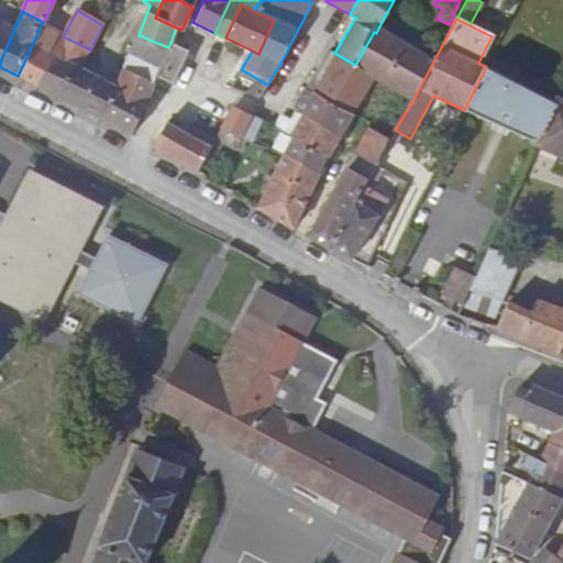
[(0,62),(14,29),(0,20),(0,62)]
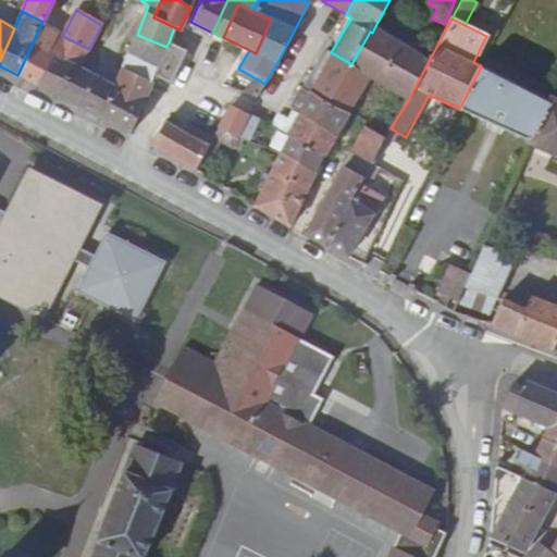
[(210,38),(212,33),(190,22),(194,31),(210,38)]
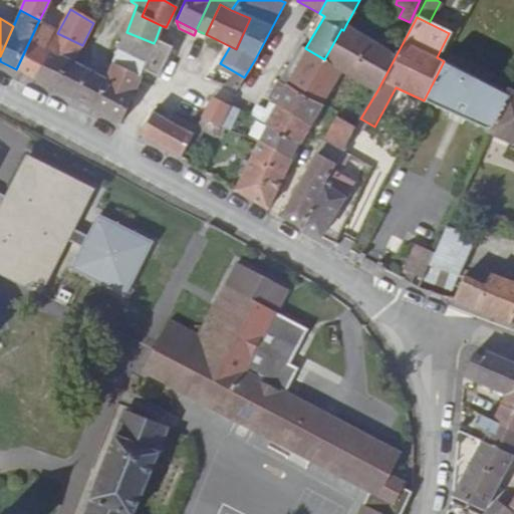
[(16,69),(34,77),(57,33),(38,22),(16,69)]
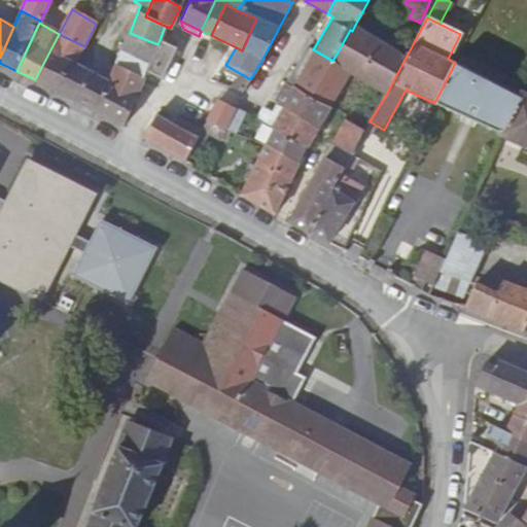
[(350,71),(387,93),(407,56),(397,49),(387,44),(355,25),(352,31),(350,30),(332,61),(350,71)]
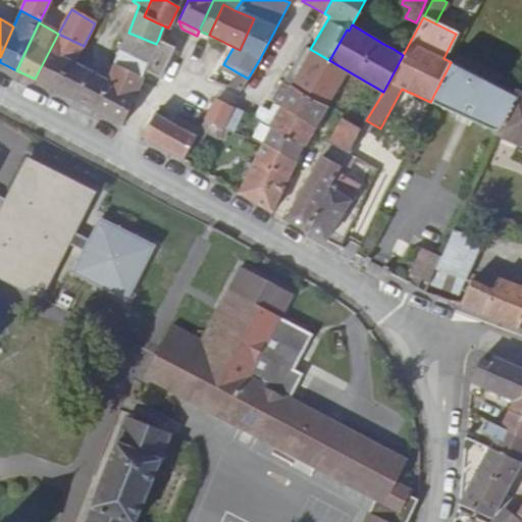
[(120,51),(149,62),(156,44),(128,33),(120,51)]
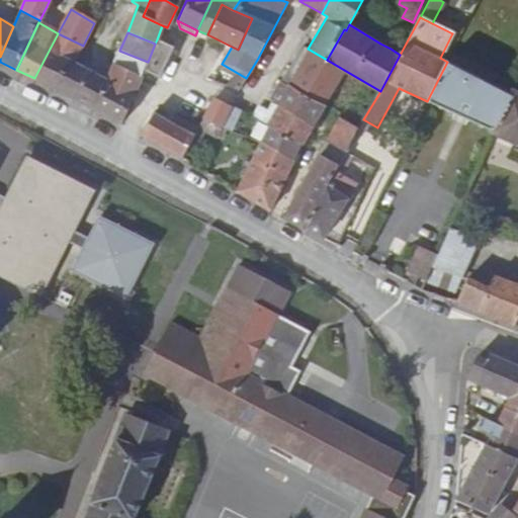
[(34,78),(55,89),(69,61),(73,64),(83,46),(58,33),(34,78)]
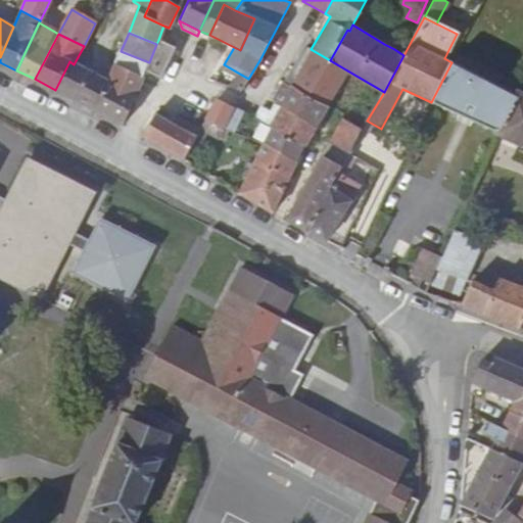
[(384,44),(394,49),(396,45),(387,39),(384,44)]
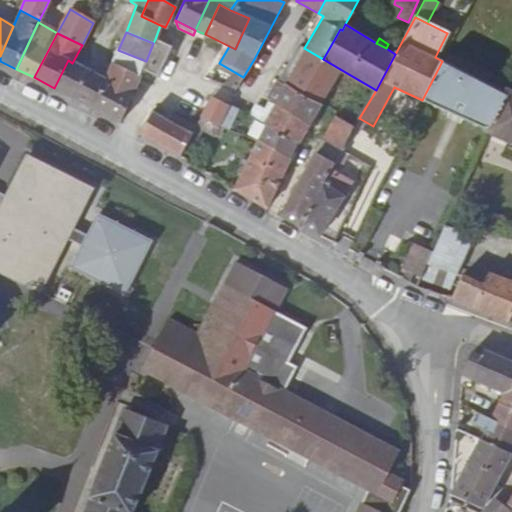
[(146,61),(142,69),(157,76),(170,46),(155,39),(153,43),(146,61)]
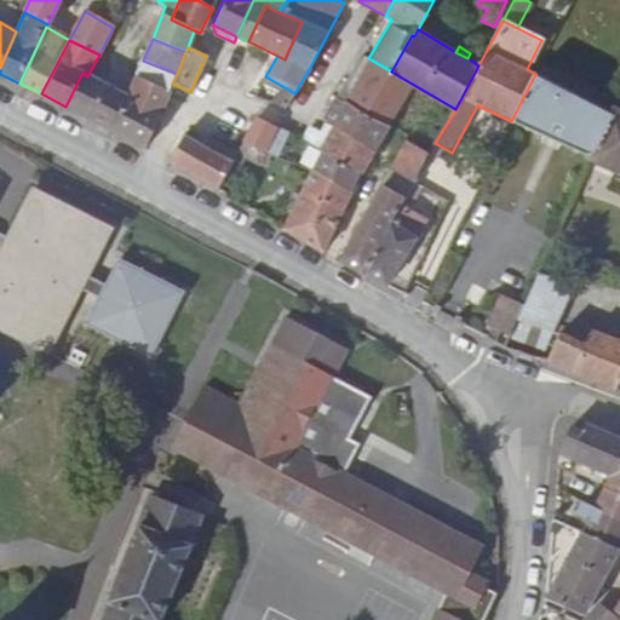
[(336,96),(344,101),(368,58),(360,53),(336,96)]
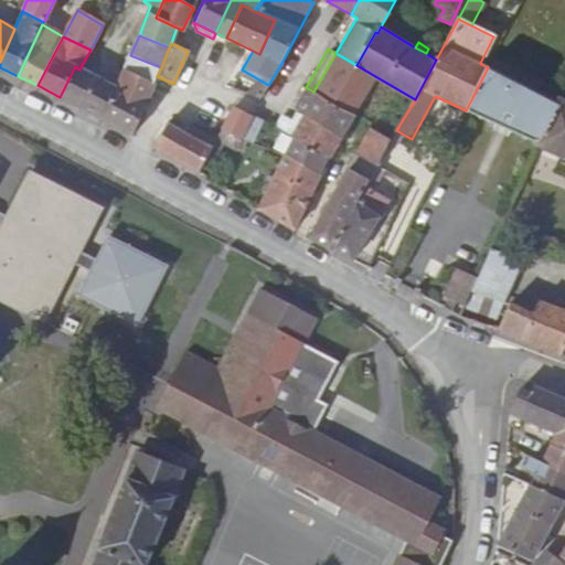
[(354,115),(375,76),(356,65),(336,53),(313,92),(354,115)]
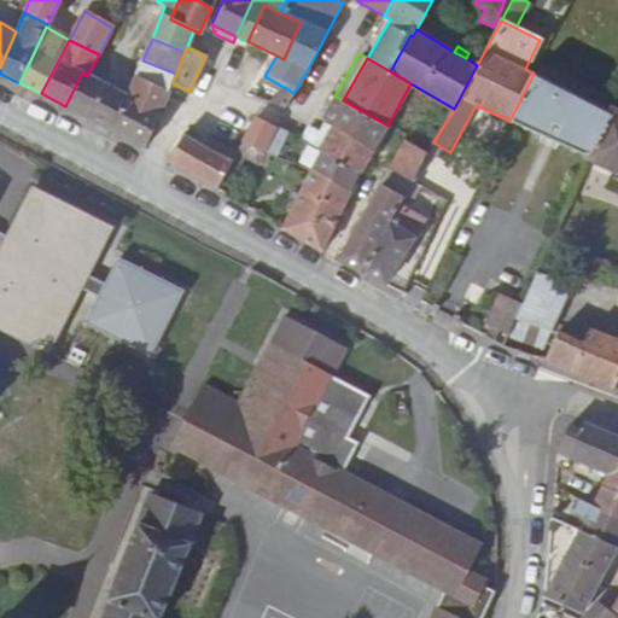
[(109,129),(145,147),(158,116),(172,83),(176,74),(143,60),(128,97),(127,95),(109,129)]
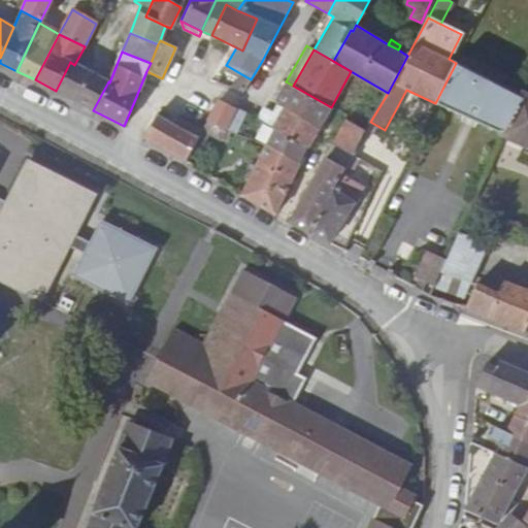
[(56,91),(93,110),(108,81),(74,65),(70,62),(56,91)]
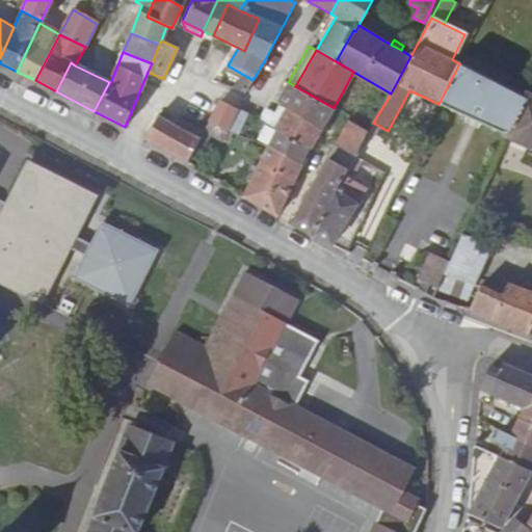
[(439,104),(505,135),(525,94),(459,63),(439,104)]
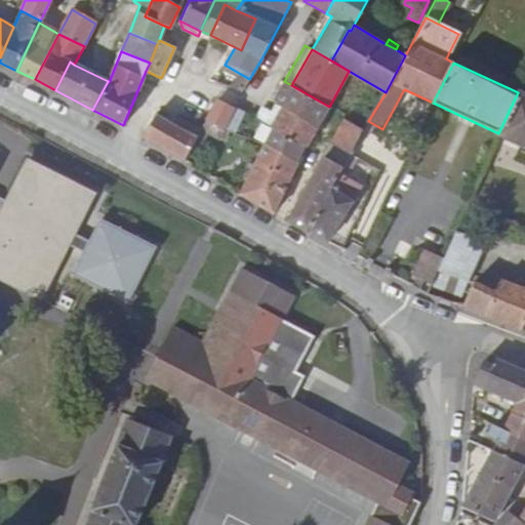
[(241,92),(249,79),(225,65),(221,71),(236,79),(231,88),(241,92)]
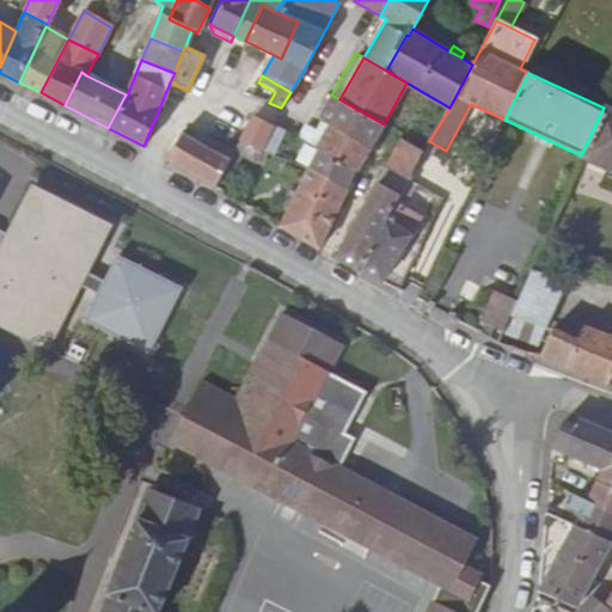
[(319,117),(328,122),(338,102),(329,97),(319,117)]
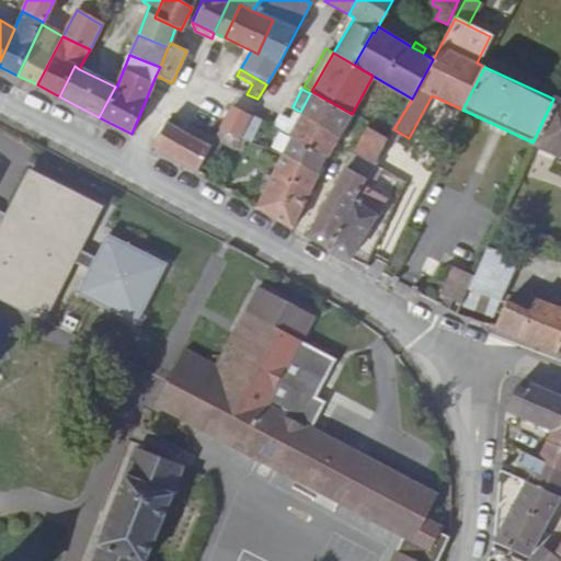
[(338,137),(352,114),(311,91),(310,93),(300,112),(299,114),(338,137)]
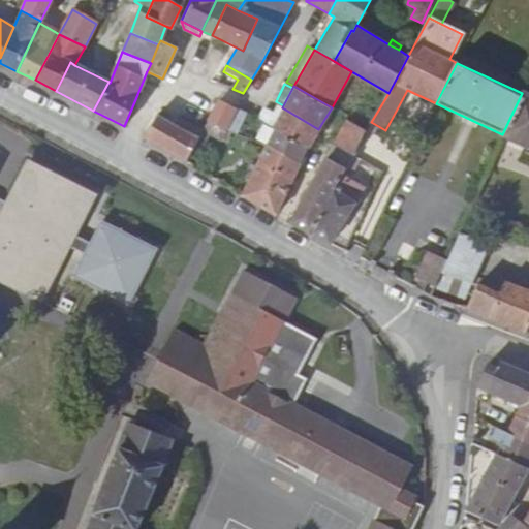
[(528,94),(522,92),(522,93),(502,134),(528,146),(528,94)]
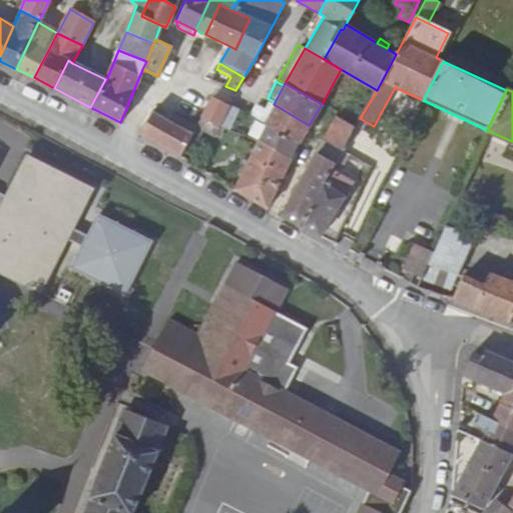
[(219,127),(229,106),(211,97),(201,119),(219,127)]
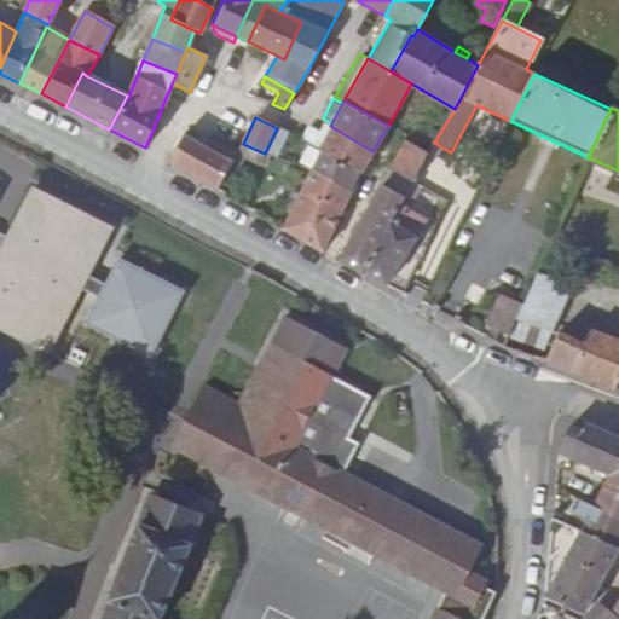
[(327,134),(330,126),(323,122),(319,131),(327,134)]
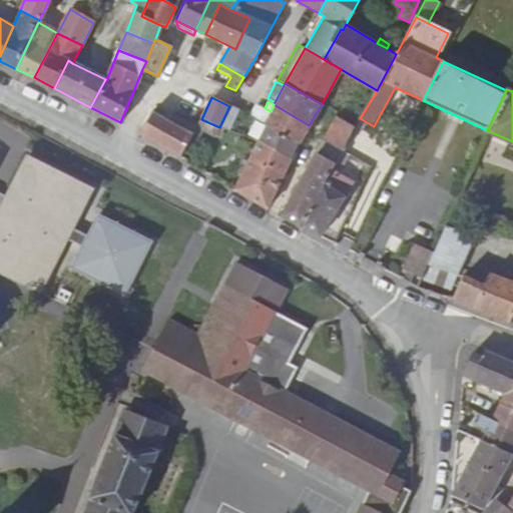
[(254,119),(264,124),(271,111),(265,108),(257,103),(249,116),(254,119)]
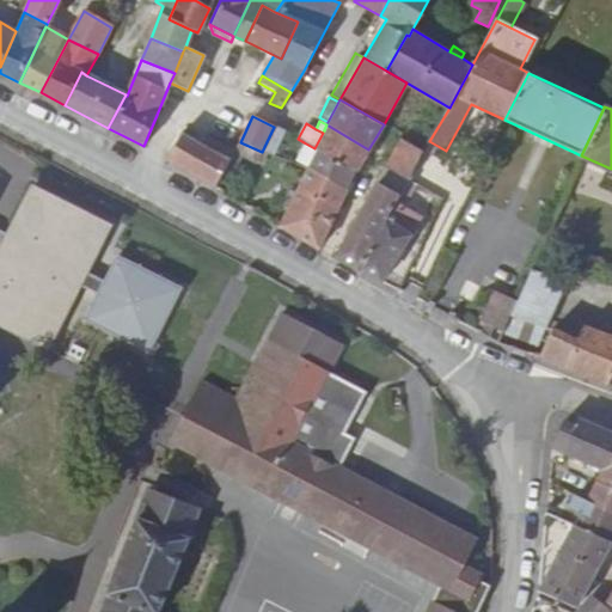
[(314,148),(356,171),(368,150),(326,124),(323,133),(314,148)]
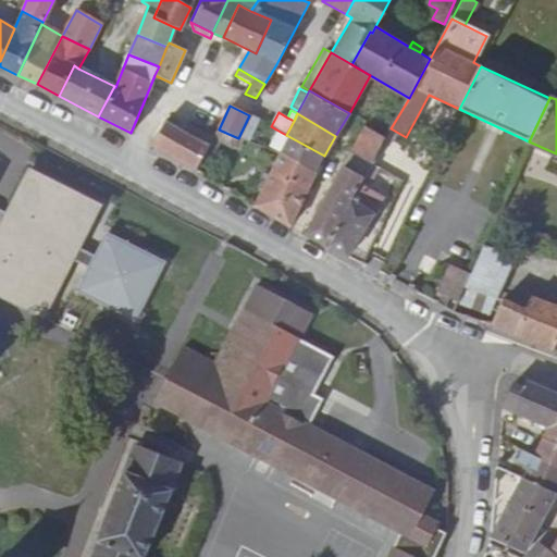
[(244,140),(248,141),(259,120),(249,115),(238,138),(244,140)]
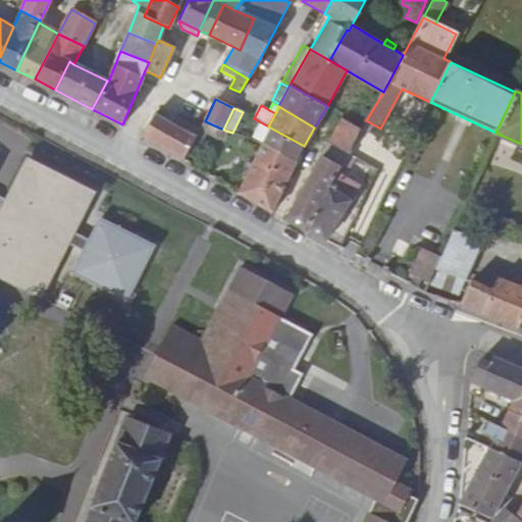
[(142,136),(183,160),(197,137),(174,124),(154,113),(142,136)]
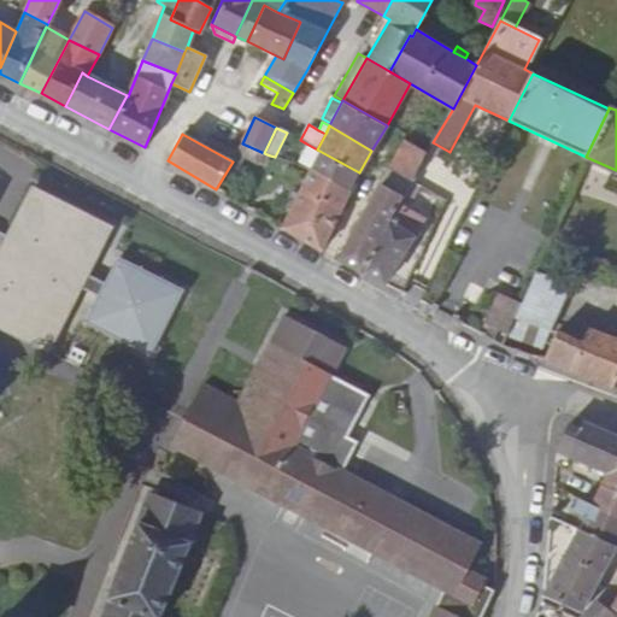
[(206,147),(233,162),(238,153),(211,139),(206,147)]
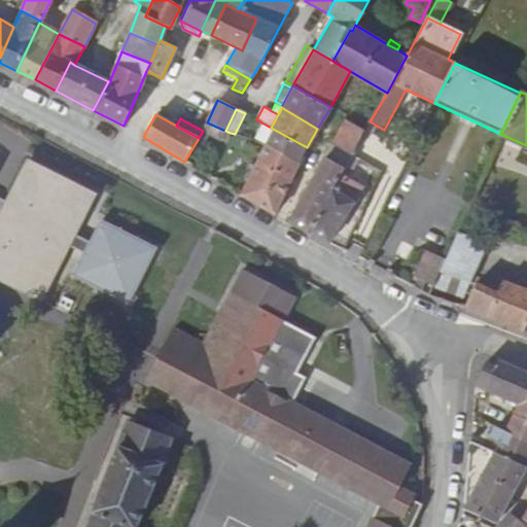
[(351,154),(363,131),(346,119),(331,144),(351,154)]
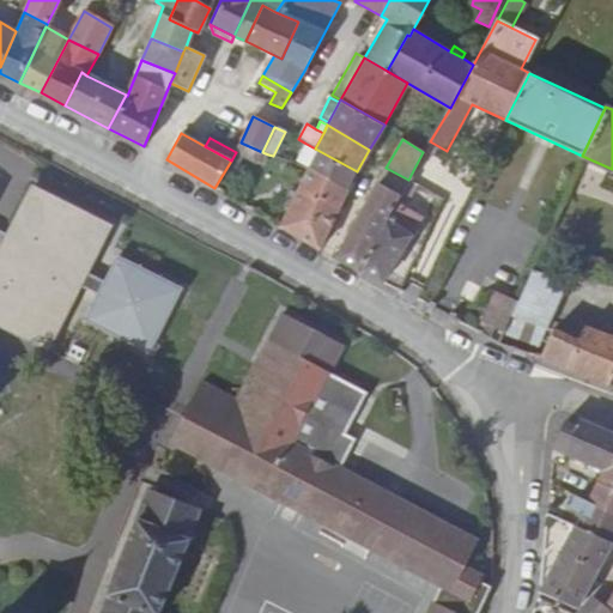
[(236,152),(231,161),(238,165),(243,156),(256,163),(262,152),(241,143),(236,152)]
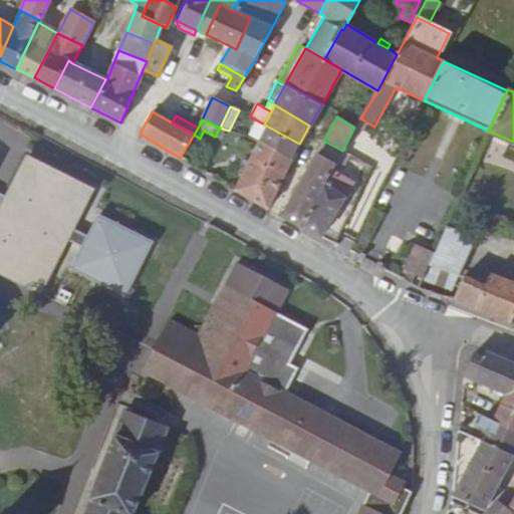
[(246,137),(257,143),(264,124),(255,119),(246,137)]
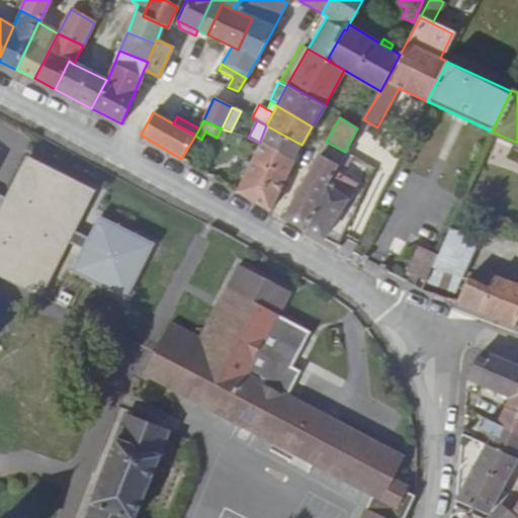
[(259,144),(292,160),(301,145),(266,125),(259,144)]
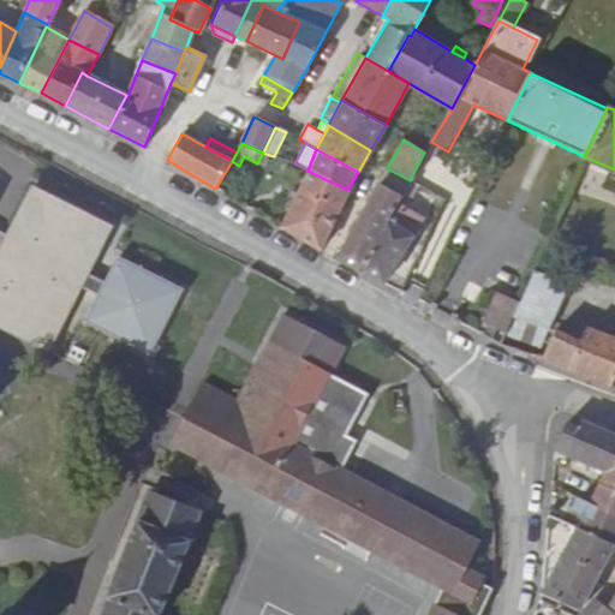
[(264,167),(269,155),(263,153),(257,163),(264,167)]
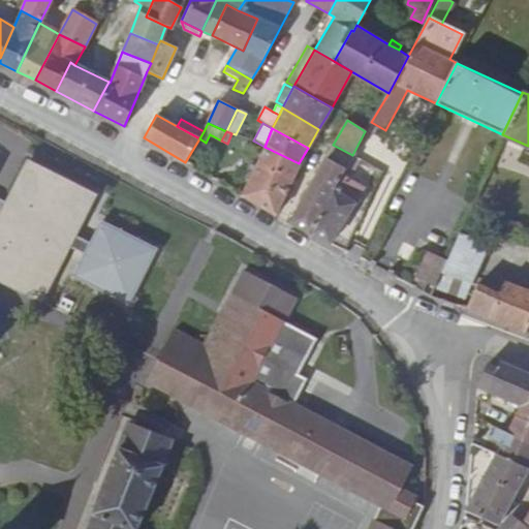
[(313,235),(342,177),(352,155),(333,145),(291,223),(313,235)]
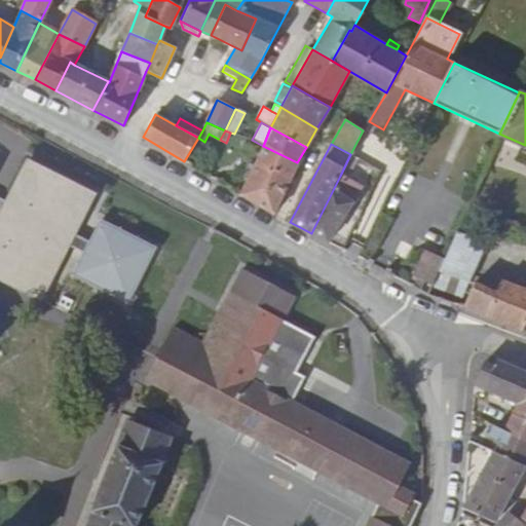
[(238,193),(273,214),(297,162),(263,146),(253,166),(249,173),(238,193)]
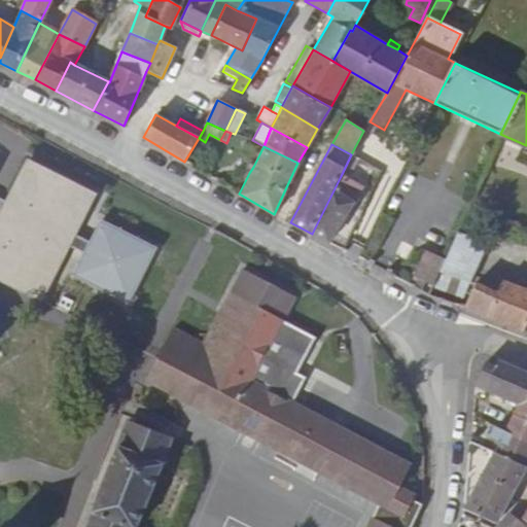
[(6,205),(0,216),(0,283),(40,304),(95,197),(28,163),(6,205)]
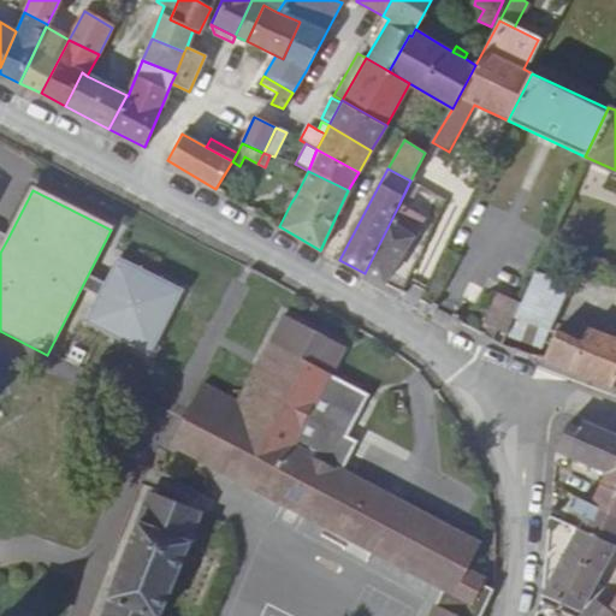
[(284,199),(291,202),(296,195),(288,190),(284,199)]
